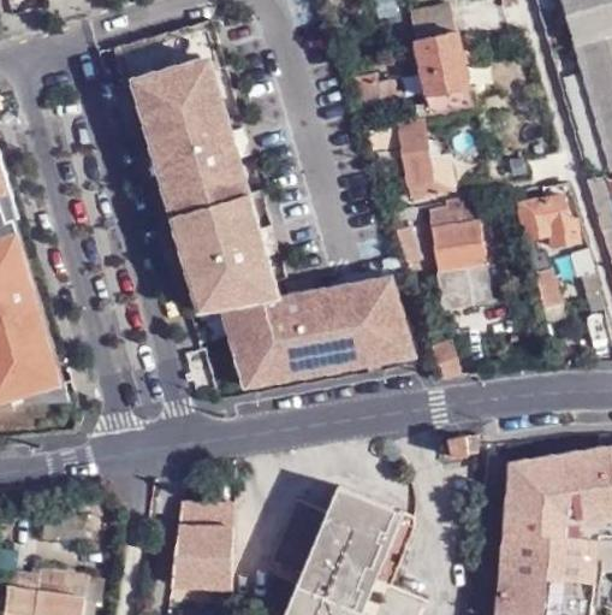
[(611,34),(611,0),(563,0),(575,45),(611,34)]
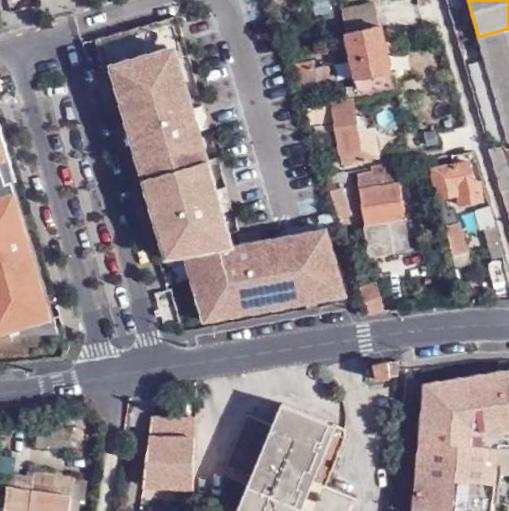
[(391,87),(388,72),(374,2),(340,9),(355,77),(356,84),(358,94),(391,87)]
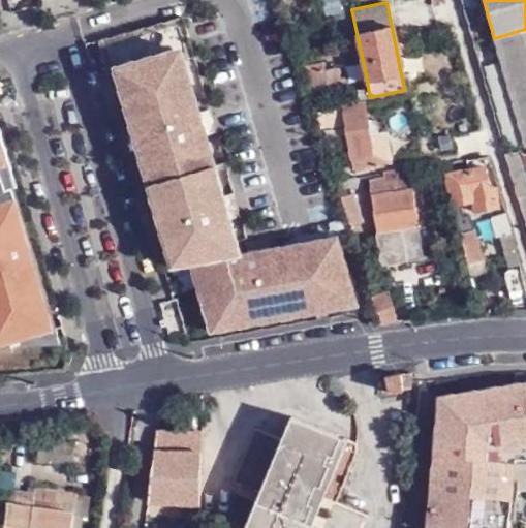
[(525,29),(494,38),(499,58),(524,148),(525,147),(525,29)]
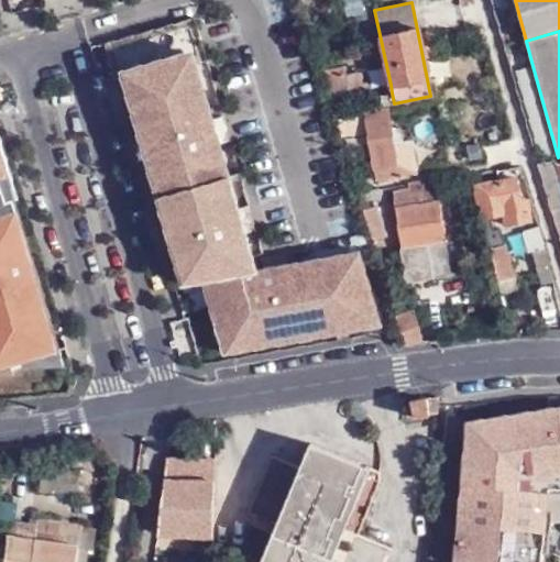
[(221,357),(381,329),(358,251),(286,263),(256,268),(244,226),(217,134),(193,50),(116,72),(179,288),(200,284),(221,357)]
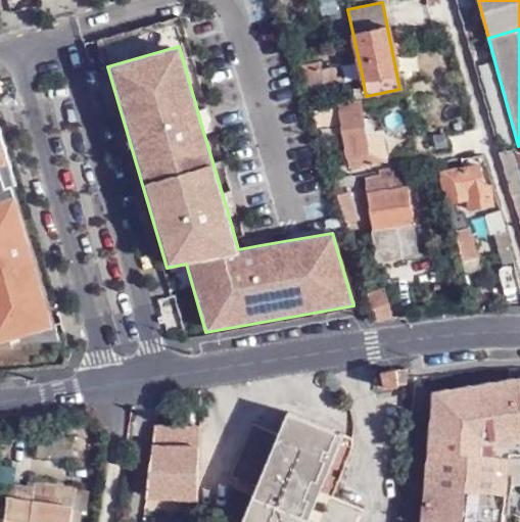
[(500,151),(518,146),(493,57),(475,62),(500,151)]
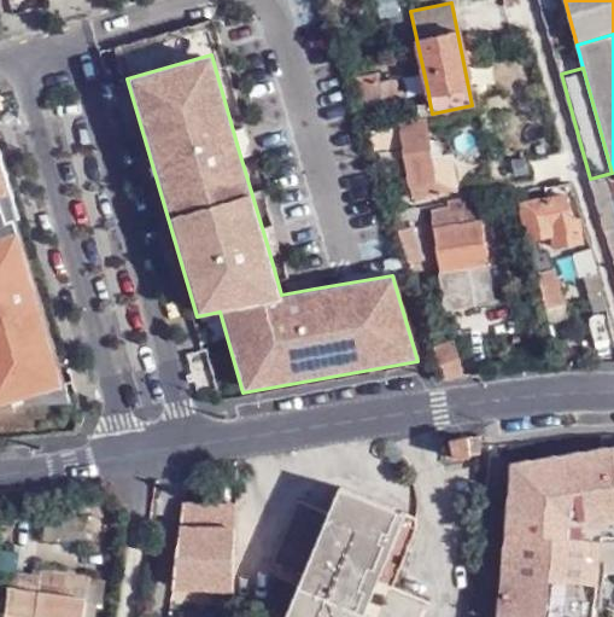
[(362,111),(395,104),(389,74),(366,79),(364,73),(360,75),(361,80),(355,81),(362,111)]
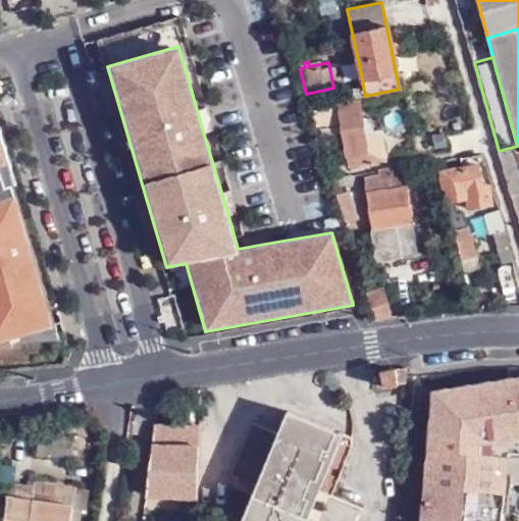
[(365,96),(363,86),(351,88),(353,98),(365,96)]
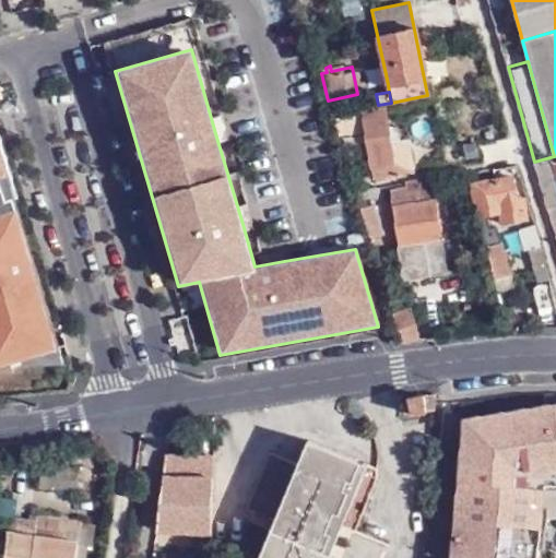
[(385,109),(362,113),(370,167),(391,164),(387,127),(385,109)]
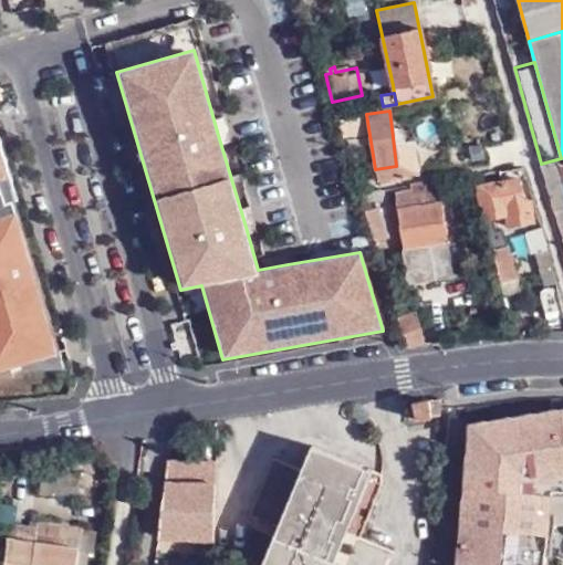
[(396,166),(375,169),(377,184),(419,177),(413,144),(404,145),(402,128),(392,128),(396,166)]
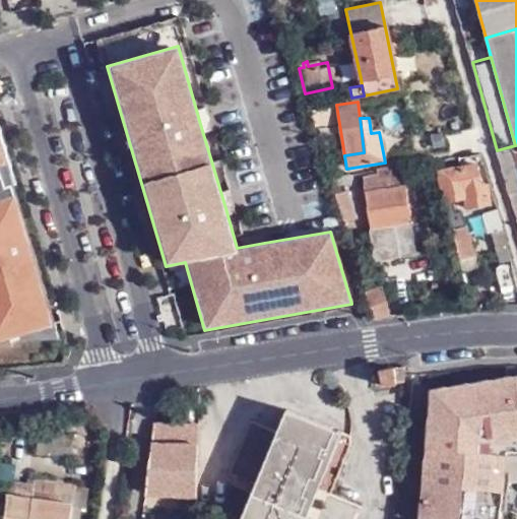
[(0,340),(18,335),(19,339),(58,339),(41,279),(0,139),(0,340)]
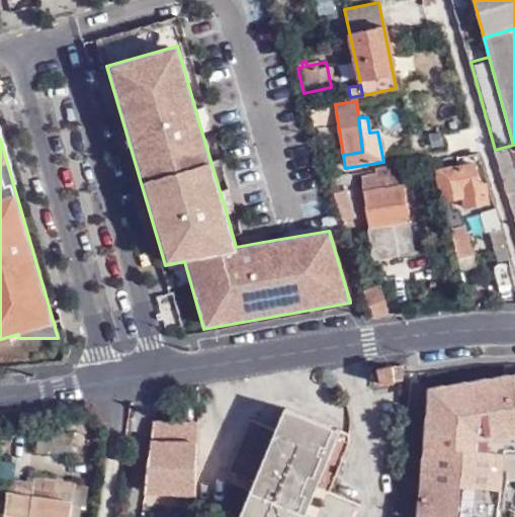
[(493,151),(509,210),(514,208),(514,194),(501,149),(493,151)]
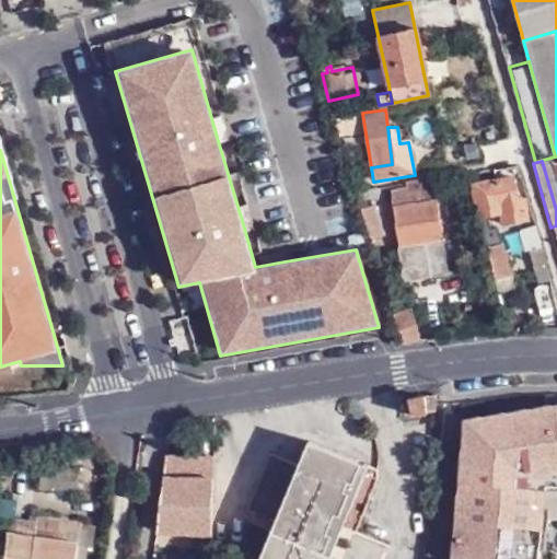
[(511,178),(520,177),(517,165),(495,169),(497,178),(471,184),(477,218),(500,212),(502,222),(525,219),(523,200),(514,201),(511,178)]
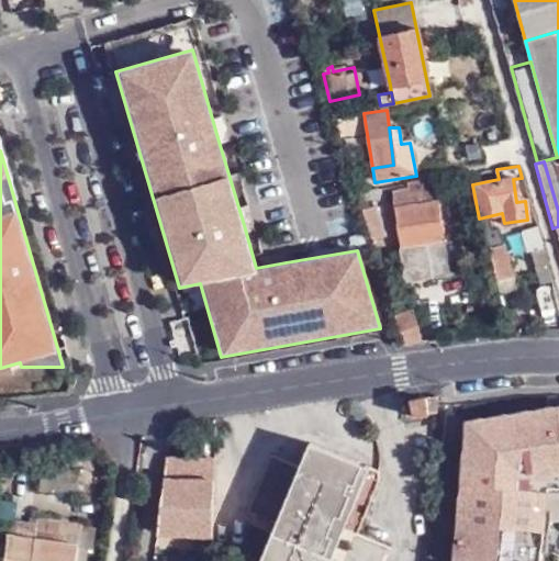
[(445,259),(434,179),(405,184),(406,192),(391,194),(402,266),(404,283),(447,277),(445,259)]
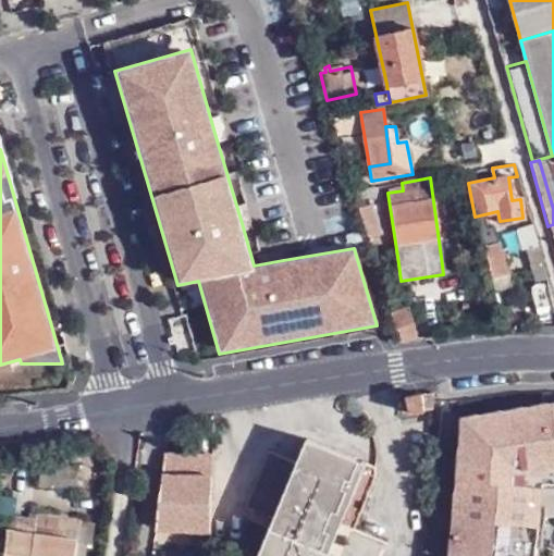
[(380,236),(371,206),(359,209),(368,239),(380,236)]
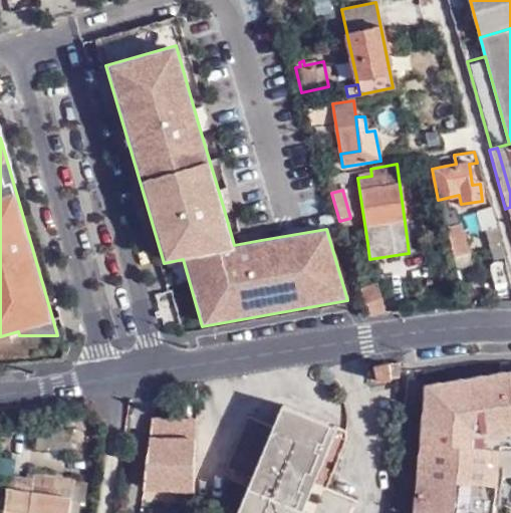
[(440,217),(451,258),(466,254),(459,223),(452,224),(450,214),(440,217)]
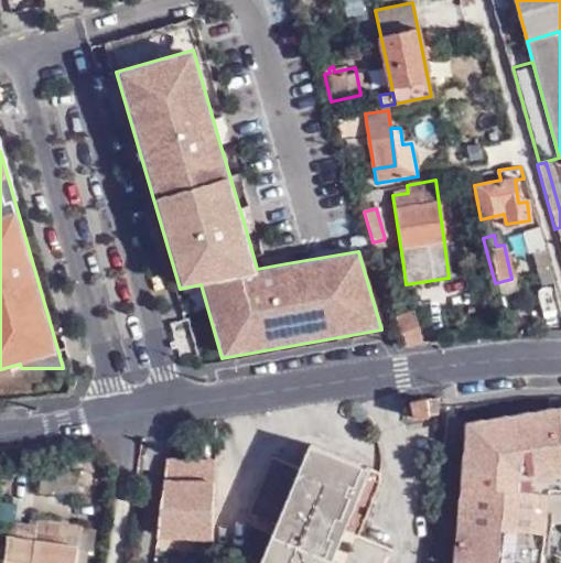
[(560,313),(543,250),(529,253),(545,317),(560,313)]
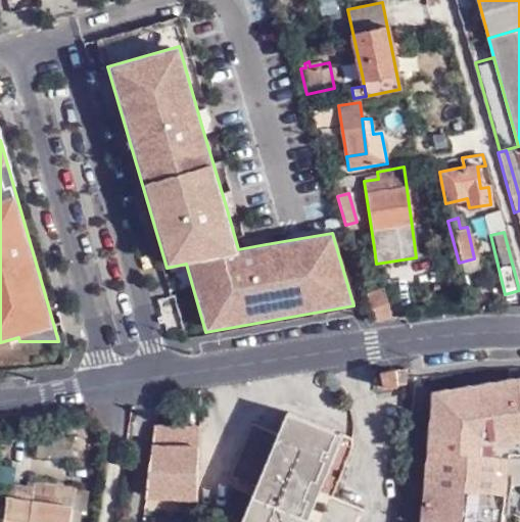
[(367,294),(373,323),(390,318),(384,291),(367,294)]
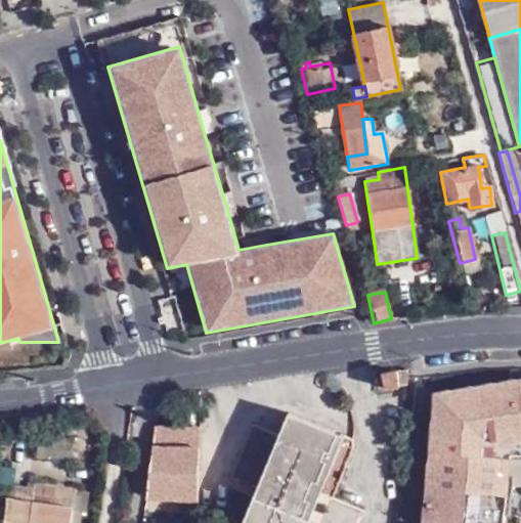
[(381,375),(384,391),(405,388),(407,369),(405,369),(381,375)]
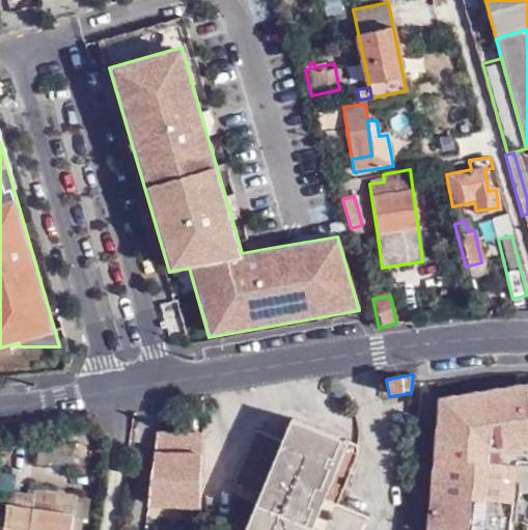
[(527,463),(527,374),(526,375),(436,392),(426,511),(425,529),(510,529),(517,464),(527,463)]
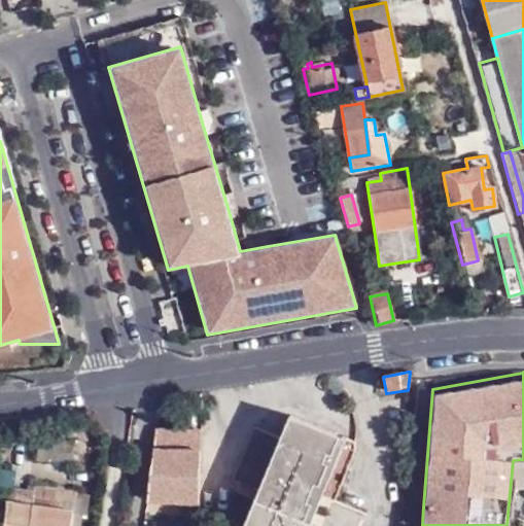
[(332,525),(318,521),(310,518),(330,459),(340,462),(349,434),(291,414),(282,436),(256,427),(238,476),(266,486),(250,525),(332,525)]
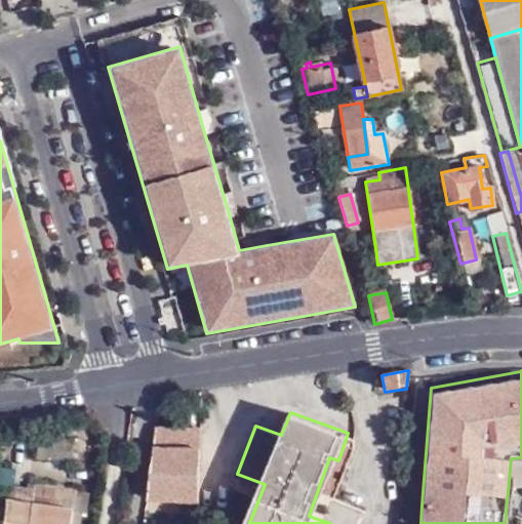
[(195,511),(195,426),(151,425),(141,509),(195,511)]
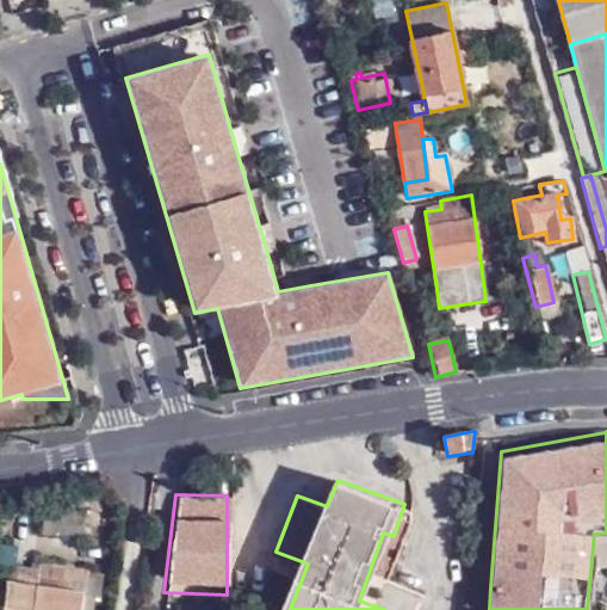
[(79,510),(49,516),(53,533),(82,527),(79,510)]
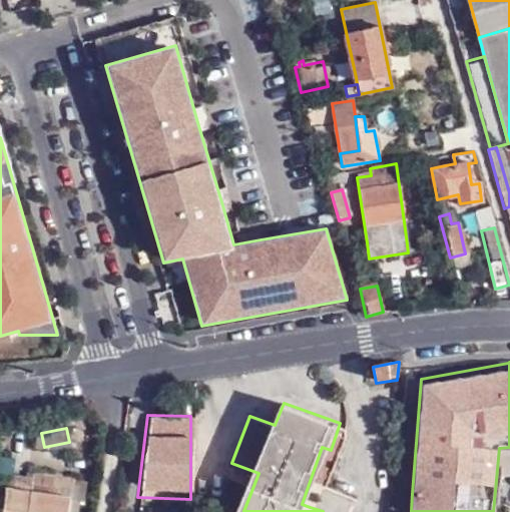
[(314,495),(331,450),(322,447),(302,504),(310,507),(314,495)]
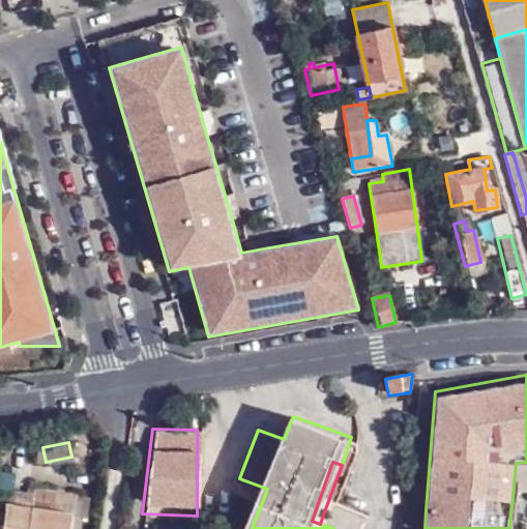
[(50,483),(48,495),(47,504),(69,507),(72,487),(50,483)]
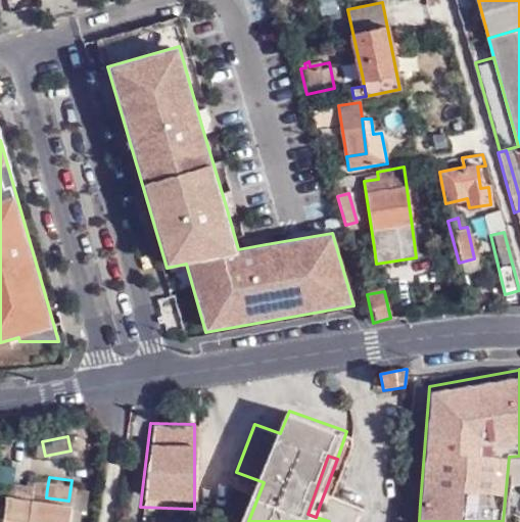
[(65,521),(68,501),(46,497),(47,488),(3,481),(0,505),(0,521),(65,521)]
